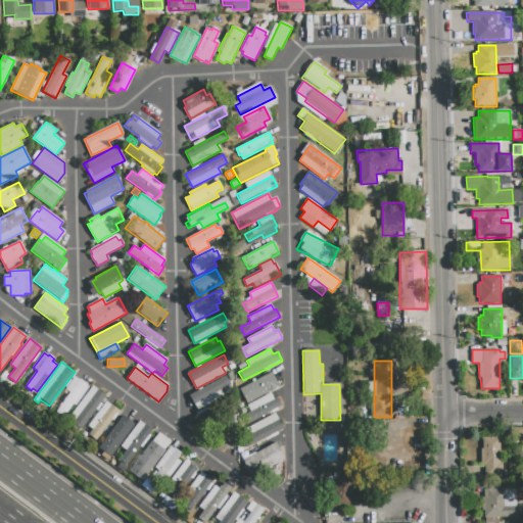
[(272,373),(280,388),(270,393),(247,405),(239,389),(272,373)]
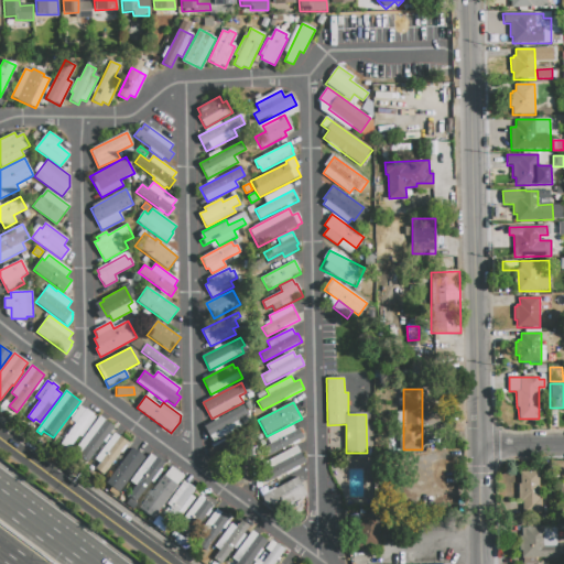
[(80,405),(97,418),(83,438),(78,436),(68,451),(61,445),(75,423),(71,420),(80,405)]
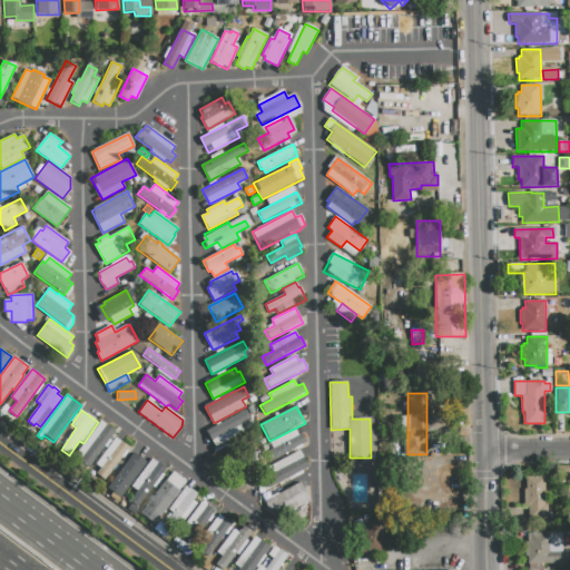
[(242,425),(244,431),(215,445),(212,440),(218,436),(214,426),(246,410),(252,420),(242,425)]
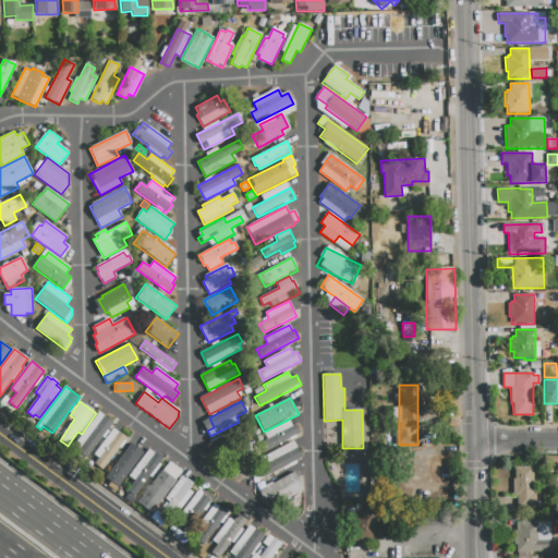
[(99,412),(113,422),(87,458),(77,451),(81,447),(75,443),(99,412)]
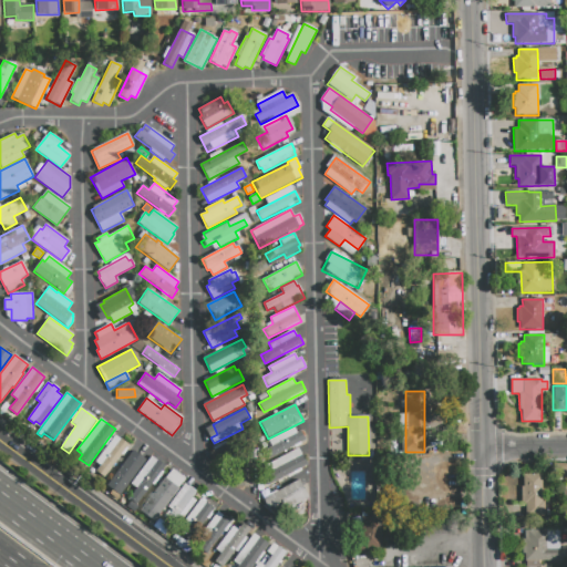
[(271,446),(268,439),(292,426),(297,433),(300,431),(305,441),(269,459),(265,450),(271,446)]
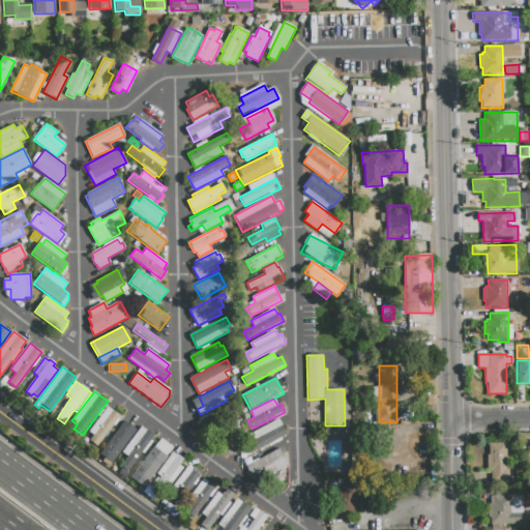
[(120,416),(96,448),(88,442),(94,435),(90,432),(108,407),(120,416)]
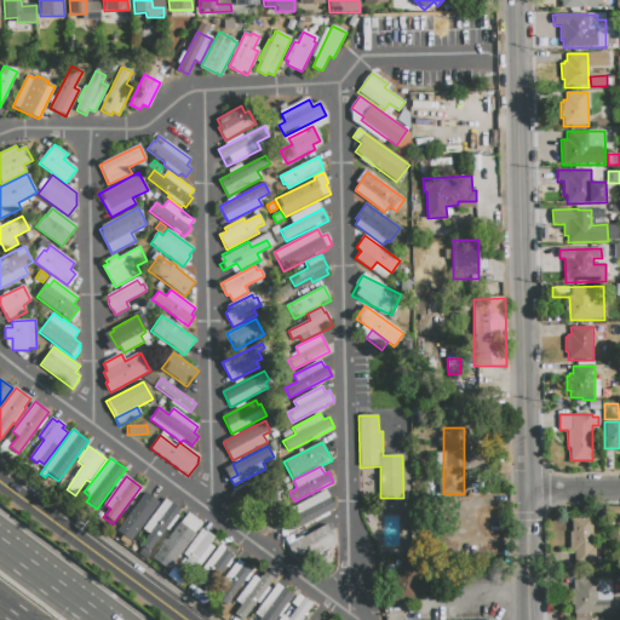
[(144,488),(161,500),(141,529),(130,521),(133,516),(127,511),(144,488)]
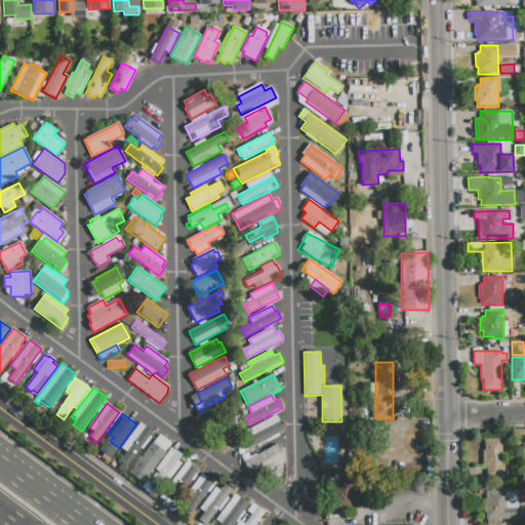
[(279,420),(284,431),(247,450),(242,440),(251,435),(248,430),(277,415),(279,420)]
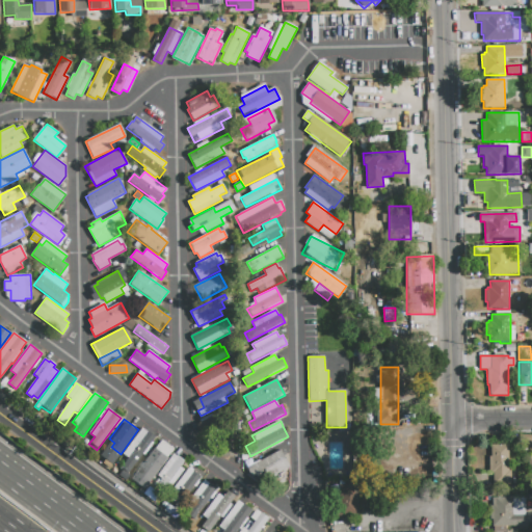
[(141,428),(155,437),(129,473),(122,468),(129,458),(123,454),(141,428)]
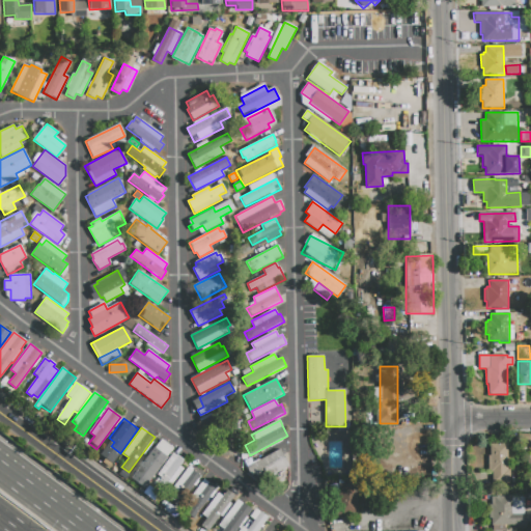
[(167,456),(155,447),(161,439),(173,448),(167,456)]
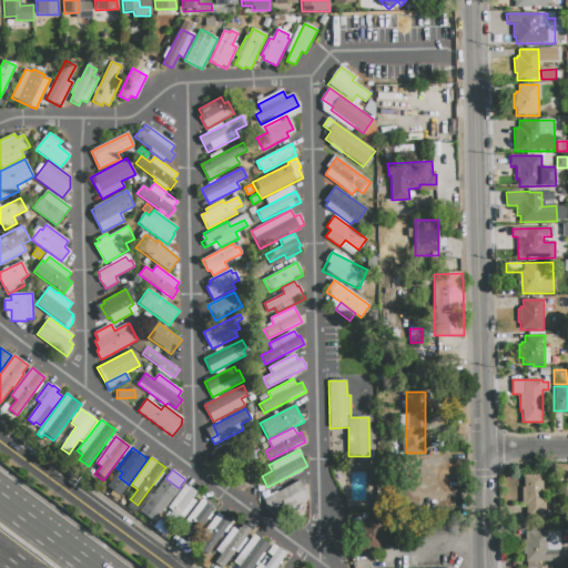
[(543,475),(543,503),(545,503),(545,515),(525,516),(525,504),(523,504),(521,488),(525,488),(524,475),(543,475)]
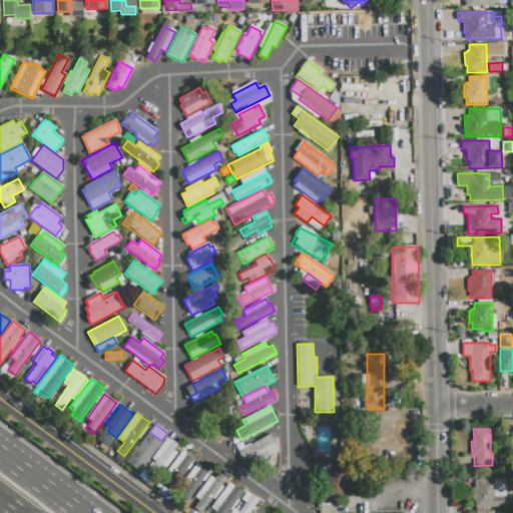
[(149,432),(161,441),(140,470),(128,461),(149,432)]
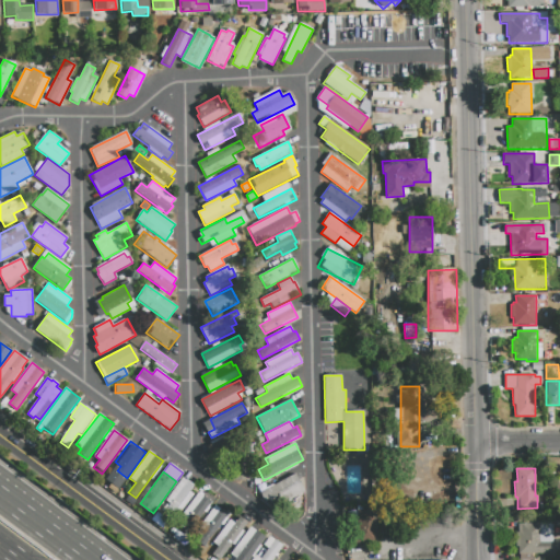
[(294,474),(304,492),(272,509),(269,500),(264,502),(259,492),(294,474)]
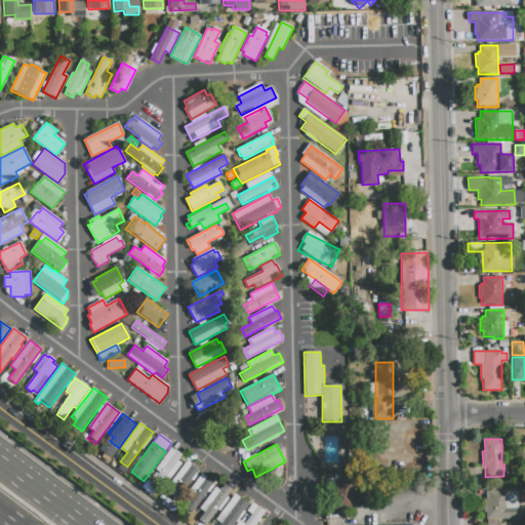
[(156,470),(171,447),(183,455),(176,463),(179,466),(167,483),(157,476),(159,473),(156,470)]
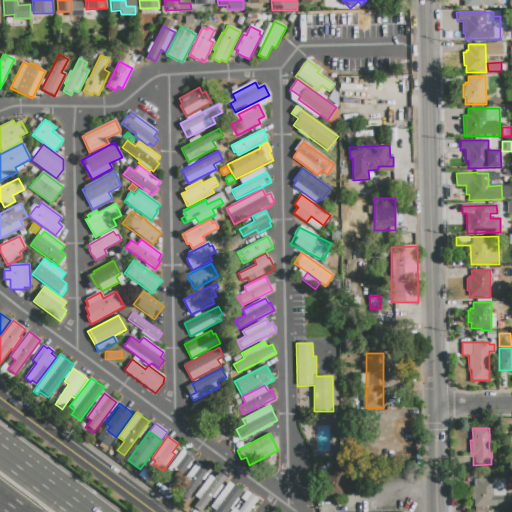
[(181,451),(193,460),(183,474),(175,469),(169,477),(164,474),(181,451)]
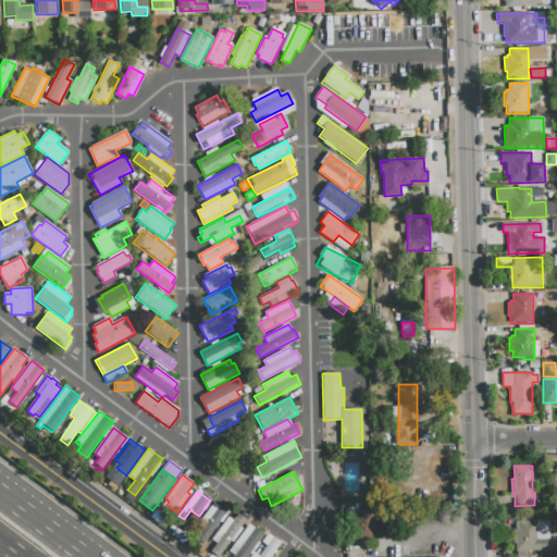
[(226,511),(203,545),(196,540),(207,523),(201,520),(213,503),(226,511)]
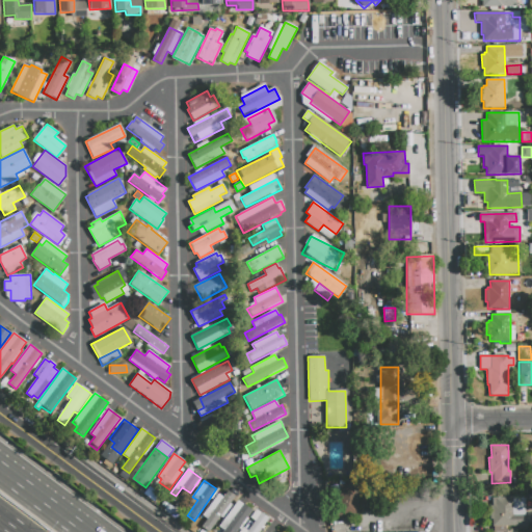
[(356,484),(357,516),(337,517),(336,502),(340,502),(339,484),(356,484)]
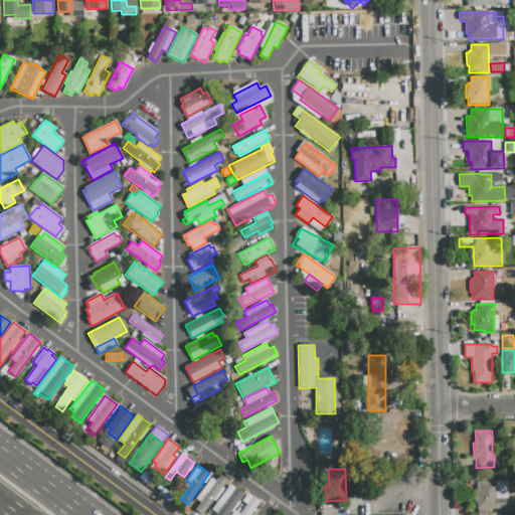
[(220,475),(227,480),(222,487),(224,489),(215,501),(213,500),(209,505),(203,500),(201,502),(196,499),(211,478),(216,482),(220,475)]
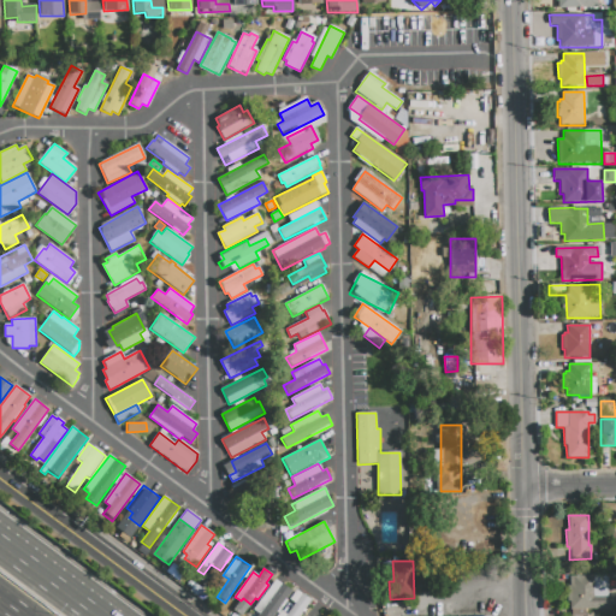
[(608,576),(608,608),(570,609),(570,602),(567,602),(567,585),(569,585),(569,576),(608,576)]
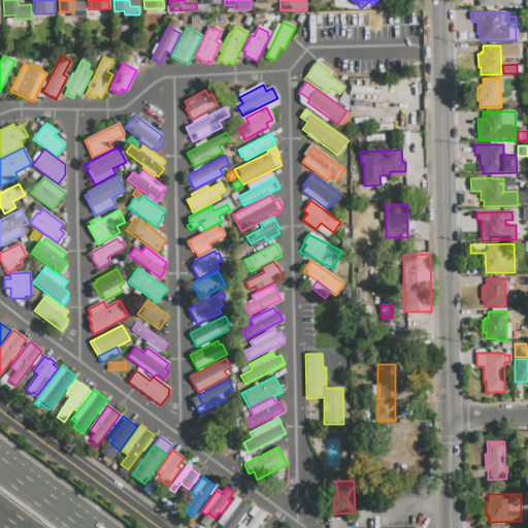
[(250,505),(233,527),(221,527),(223,526),(218,523),(236,496),(250,505)]
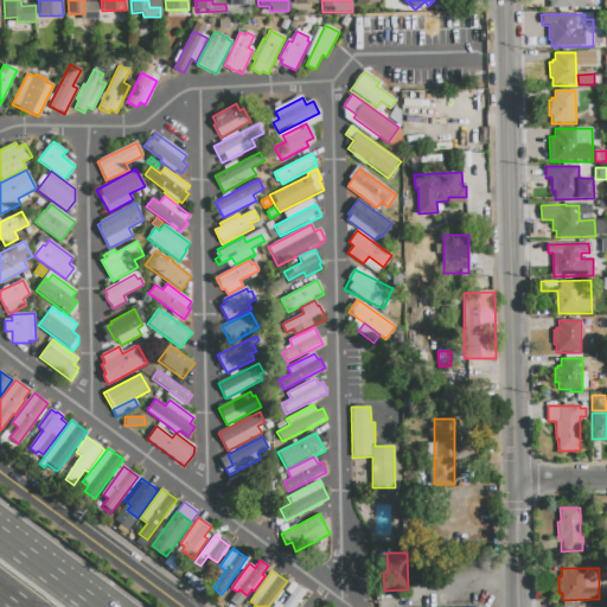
[(306,590),(294,606),(273,606),(278,602),(282,606),(291,595),(285,592),(293,581),(306,590)]
